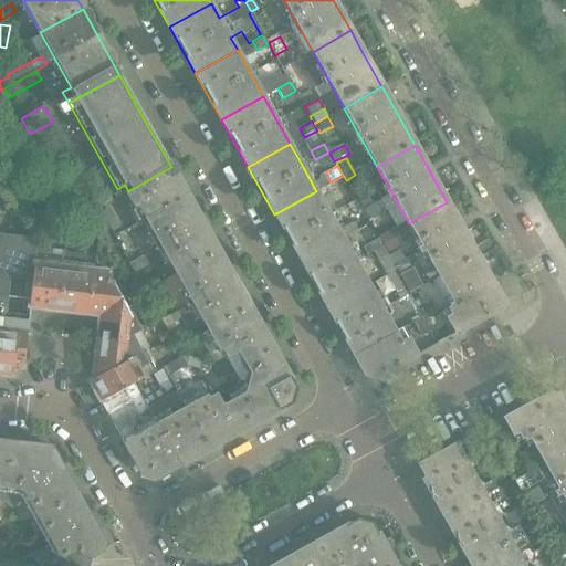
[(187,196),(174,171),(171,167),(128,191),(126,192),(135,209),(138,207),(145,219),(187,196)]
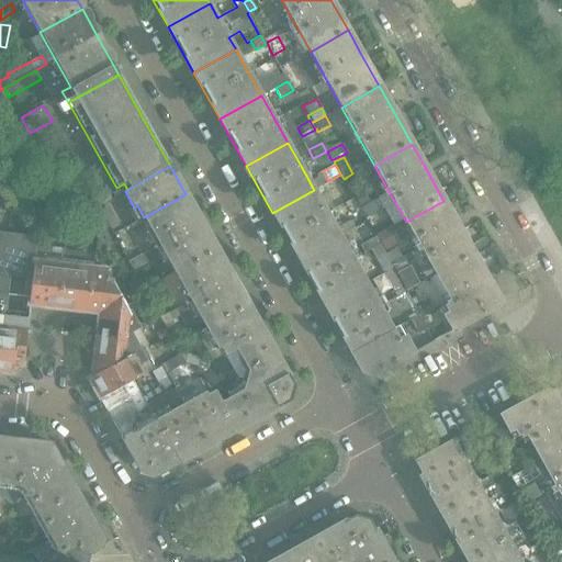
[(369,203),(362,189),(352,194),(360,208),(367,204),(369,203)]
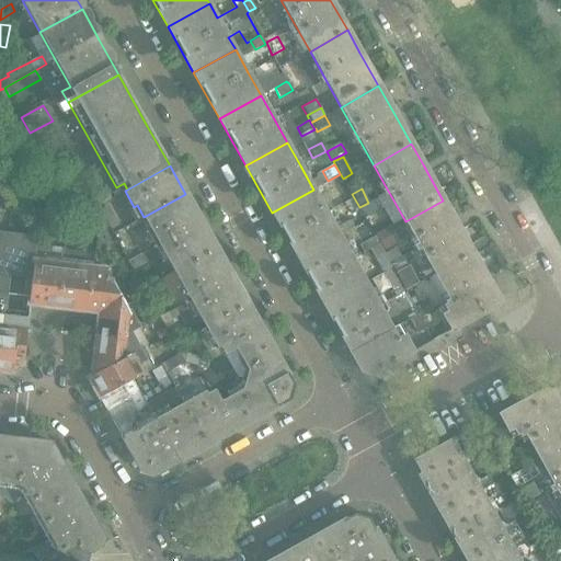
[(335,228),(327,213),(313,190),(272,213),(298,259),(353,229),(366,221),(365,219),(358,208),(353,198),(348,201),(355,213),(347,217),(348,220),(335,228)]
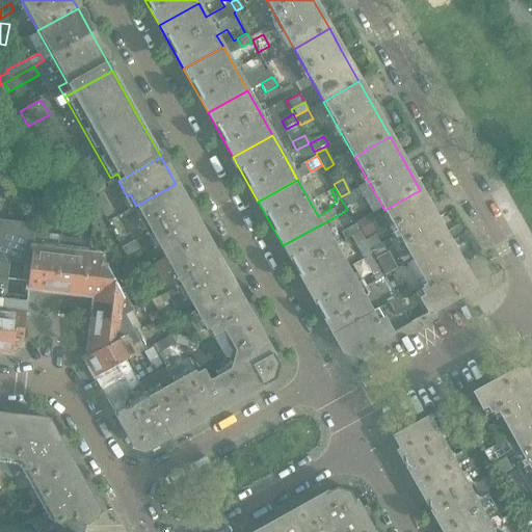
[(94,195),(106,188),(102,181),(79,194),(84,202),(94,195)]
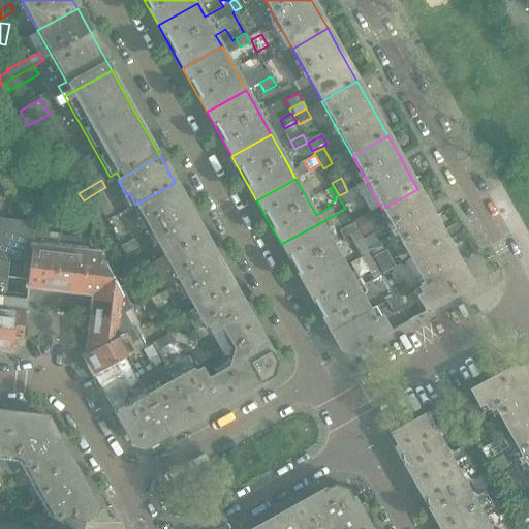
[(205,235),(175,183),(135,205),(164,257),(205,235)]
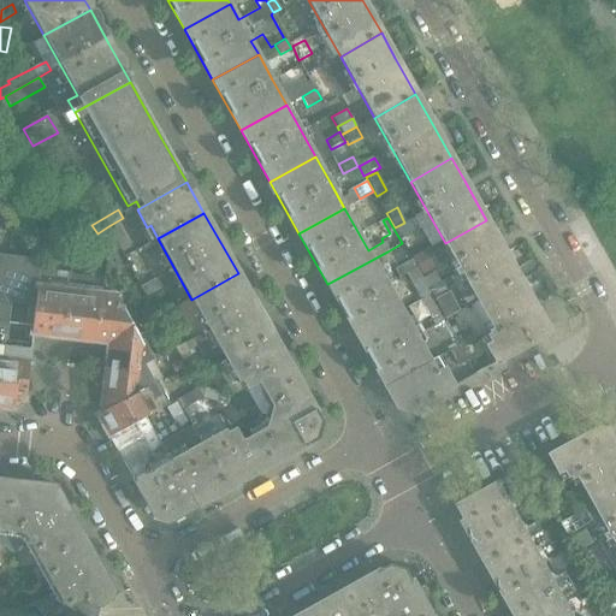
[(520,280),(498,242),(486,220),(445,243),(479,303),(520,280)]
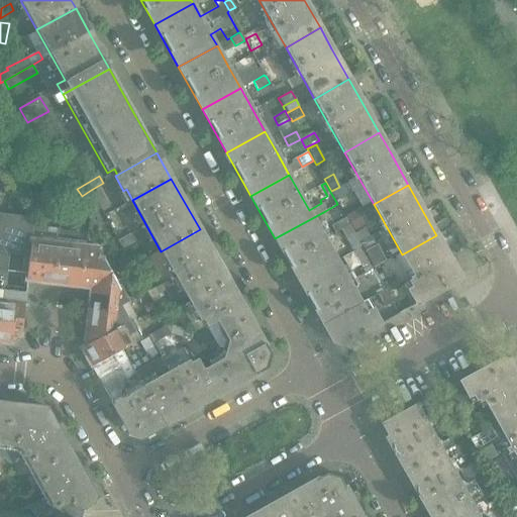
[(112,210),(100,187),(91,192),(99,207),(103,215),(112,210)]
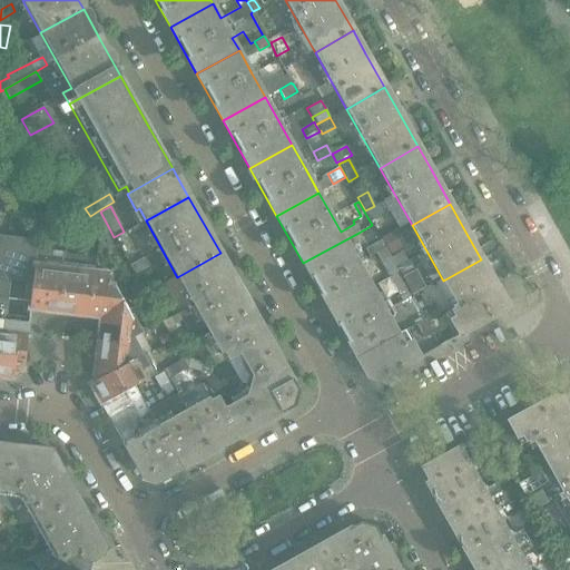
[(379,218),(372,207),(365,210),(364,212),(371,223),(379,218)]
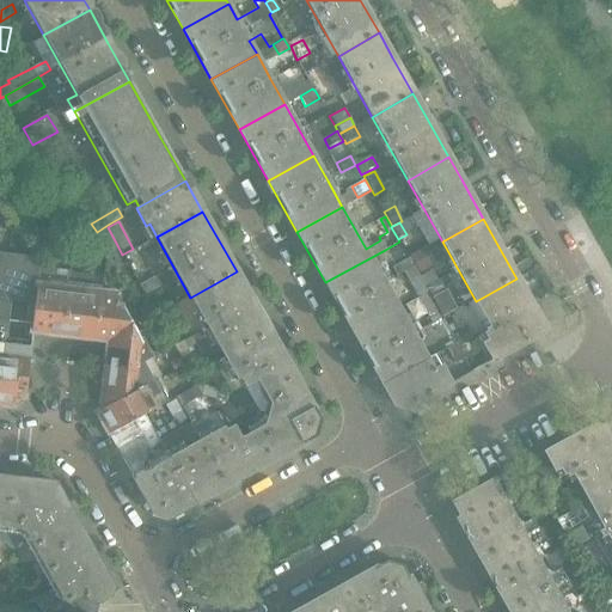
[(117,245),(108,227),(98,233),(104,244),(101,246),(104,252),(117,245)]
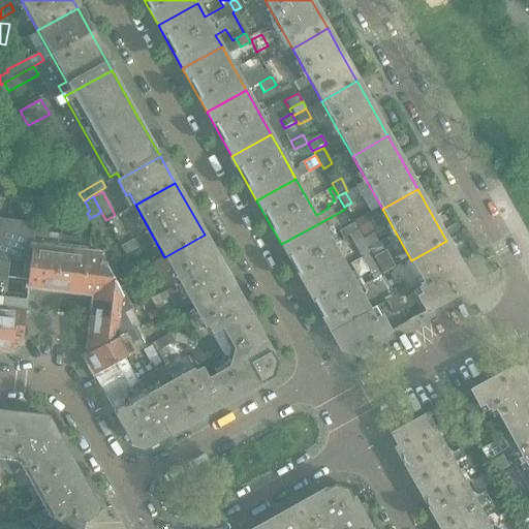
[(374,232),(365,215),(354,221),(364,238),(374,232)]
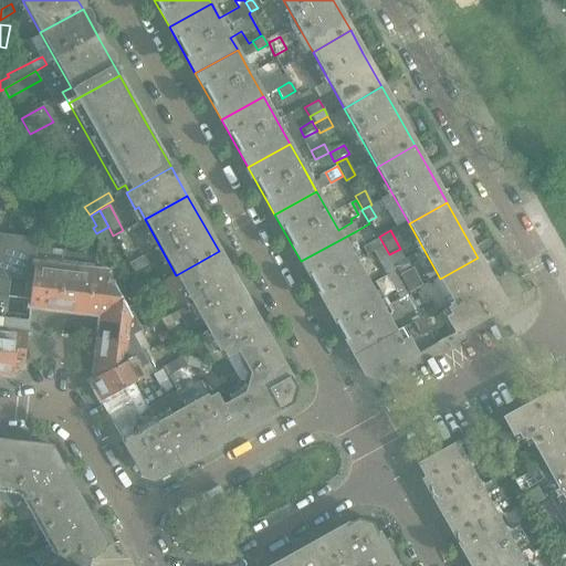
[(368,285),(347,245),(360,238),(356,231),(301,261),(326,308),(368,285)]
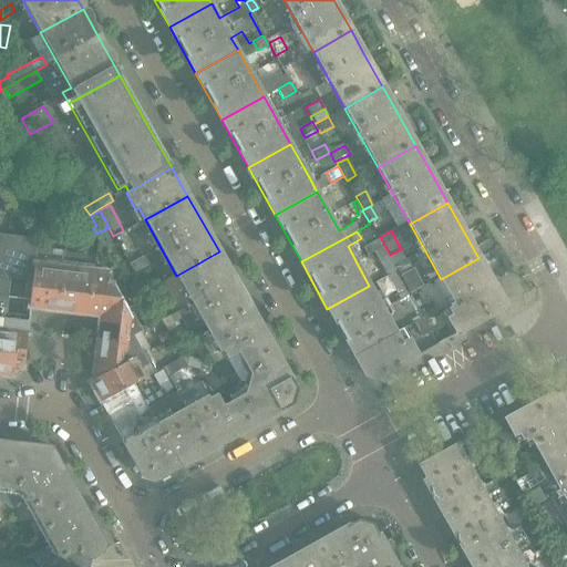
[(137,259),(122,233),(114,237),(130,265),(137,259)]
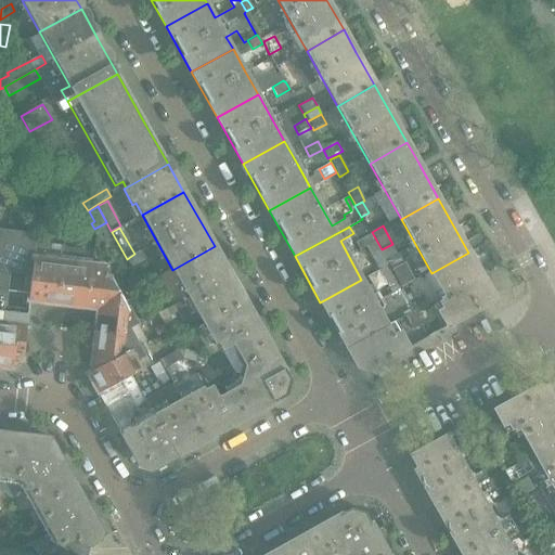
[(22,361),(29,301),(33,270),(34,257),(36,234),(0,230),(0,366),(12,369),(12,366),(14,368),(20,362),(21,361),(22,361)]
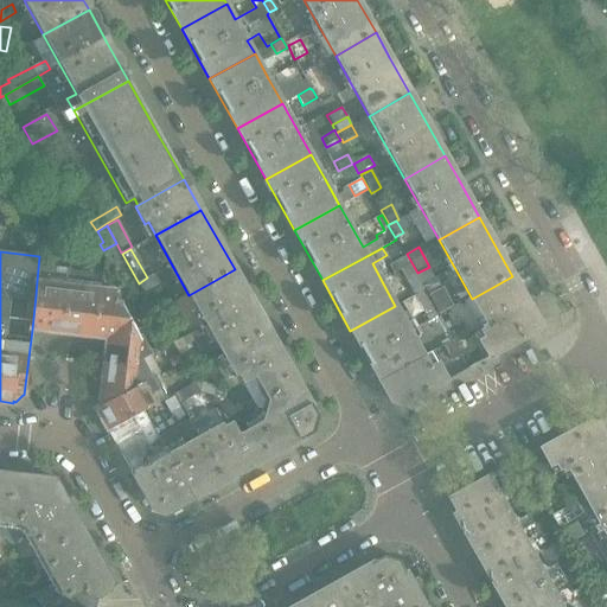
[(401,269),(411,264),(407,255),(389,266),(391,270),(384,274),(387,279),(395,275),(395,273),(401,269)]
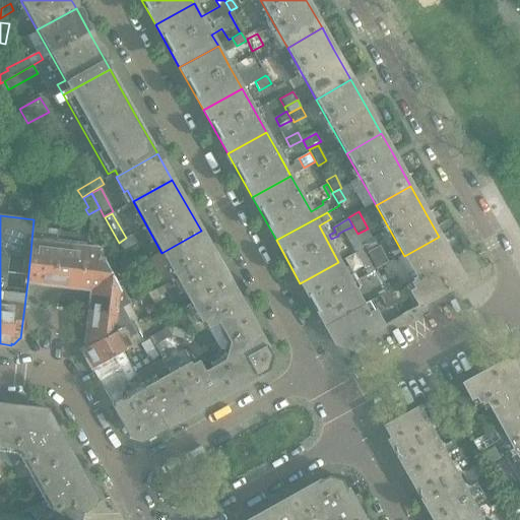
[(362,244),(358,236),(352,226),(343,231),(355,253),(364,249),(362,244)]
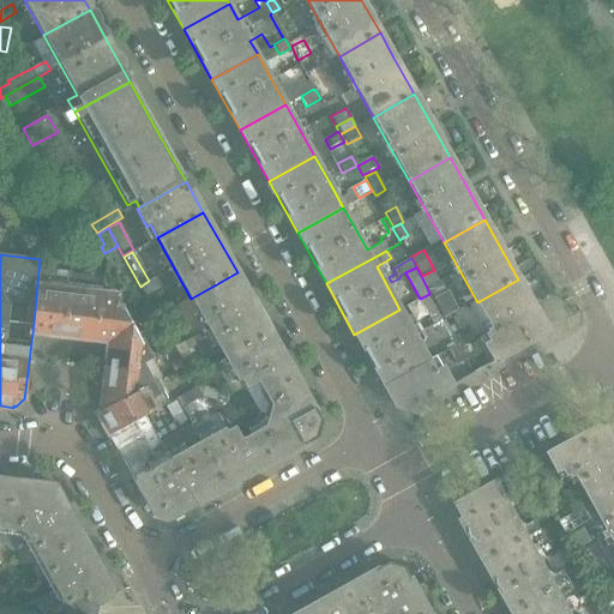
[(271,332),(252,300),(238,272),(191,299),(208,329),(203,331),(208,338),(197,345),(205,361),(221,351),(224,359),(271,332)]
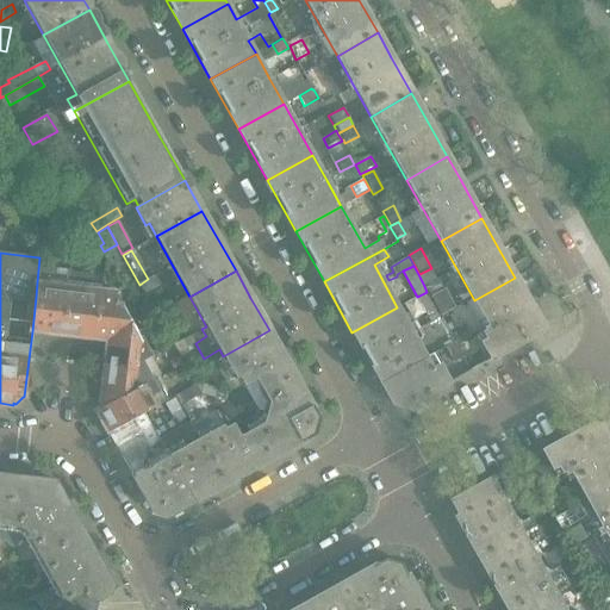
[(431,271),(419,277),(424,286),(436,279),(431,271)]
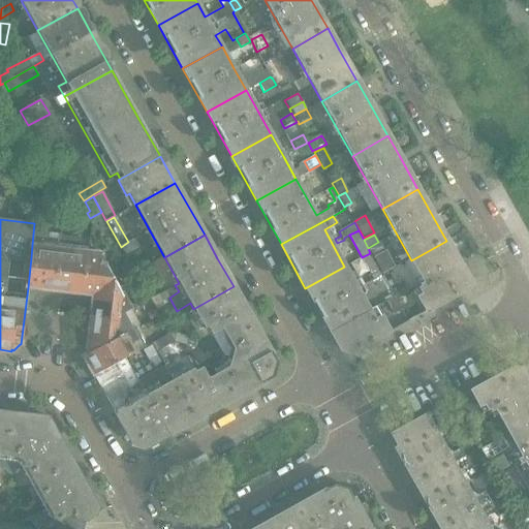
[(139,247),(134,239),(128,242),(121,247),(125,255),(139,247)]
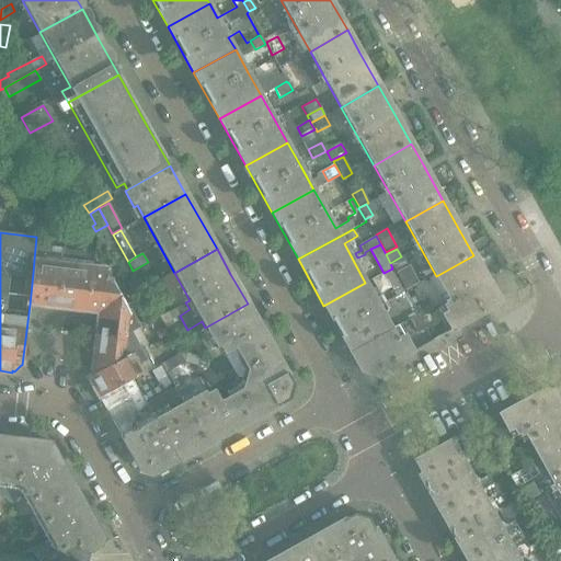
[(493,308),(496,296),(485,276),(473,255),(436,276),(451,304),(446,307),(451,317),(446,319),(451,331),(493,308)]
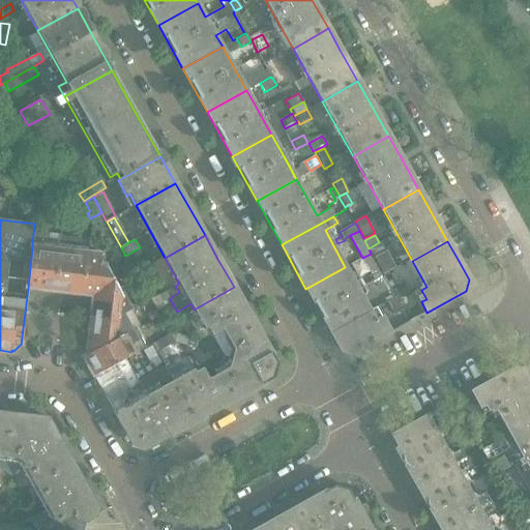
[(379,242),(369,248),(371,254),(374,260),(386,253),(380,242),(379,242)]
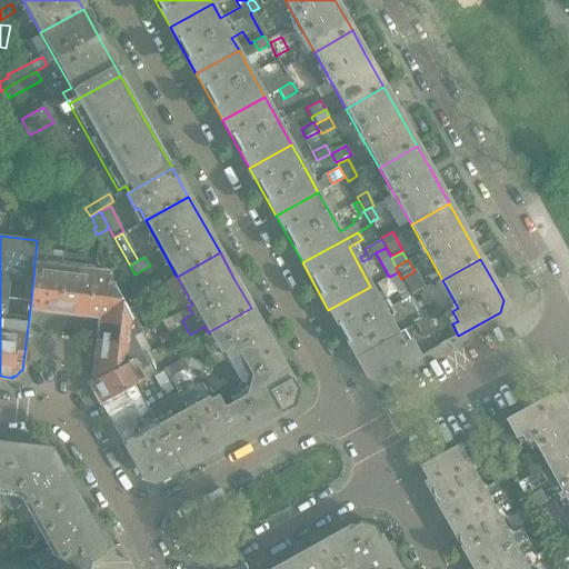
[(60,312),(65,267),(35,263),(33,277),(30,309),(60,312)]
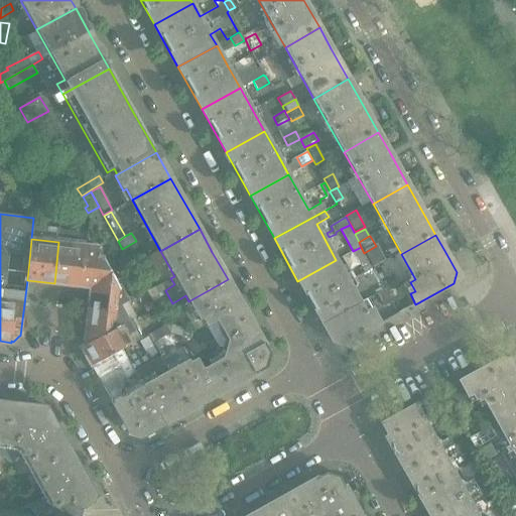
[(80,286),(84,245),(58,242),(54,283),(80,286)]
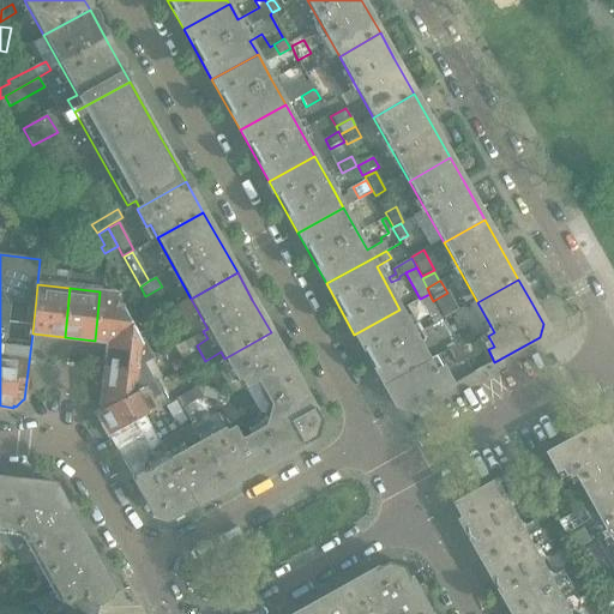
[(137,335),(133,329),(145,321),(146,324),(157,317),(156,315),(152,308),(143,314),(139,311),(130,317),(122,305),(116,305),(118,293),(100,292),(95,341),(108,342),(108,348),(121,349),(122,342),(137,335)]
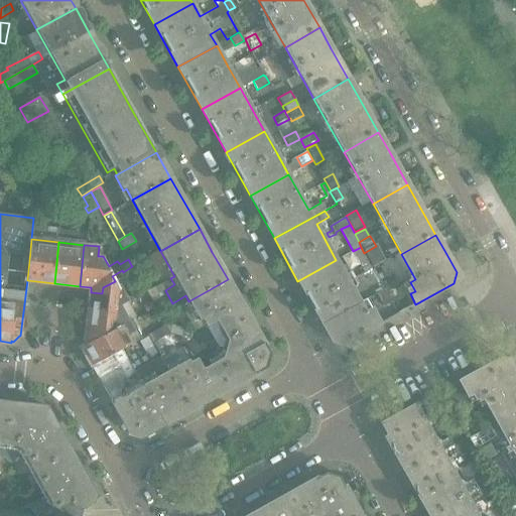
[(373,268),(364,253),(361,247),(353,251),(364,273),(368,270),(373,268)]
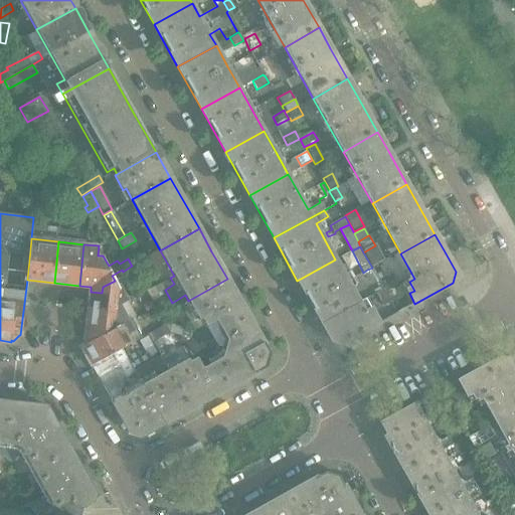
[(360,303),(335,260),(297,281),(322,325),(360,303)]
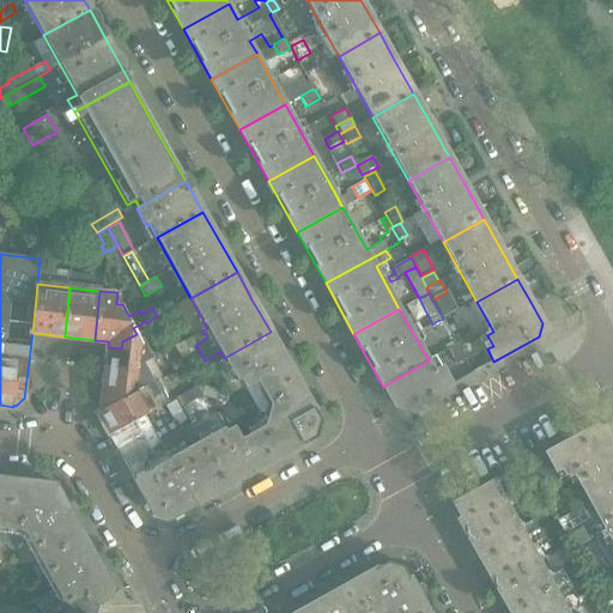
[(467,329),(454,338),(457,344),(460,349),(469,343),(473,340),(467,329)]
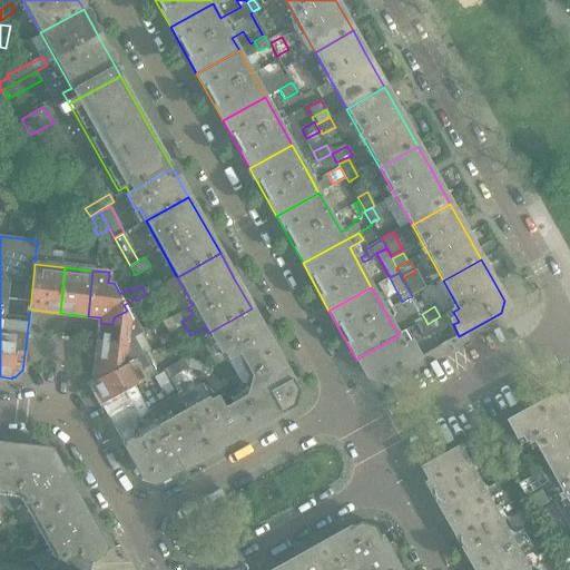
[(296,390),(266,335),(252,308),(208,333),(208,334),(202,337),(217,366),(241,353),(243,356),(253,374),(248,385),(294,399),(296,390)]
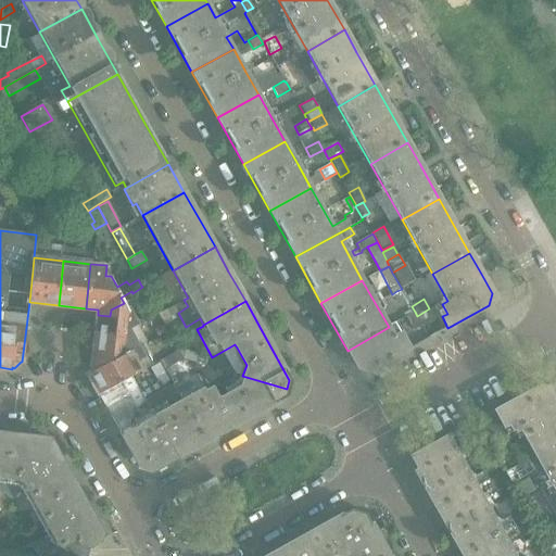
[(137,321),(129,306),(126,308),(124,303),(111,310),(110,316),(98,315),(95,336),(108,337),(134,323),(137,321)]
